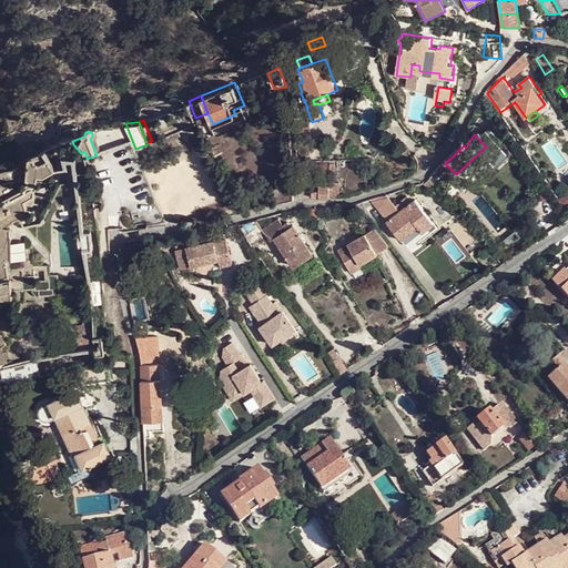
[(57,171),(46,151),(29,159),(28,183),(30,183),(30,185),(22,189),(24,194),(7,202),(2,200),(0,201),(0,272),(2,273),(0,280),(0,306),(16,297),(14,291),(34,290),(34,292),(38,295),(41,295),(40,290),(53,290),(53,294),(60,293),(60,274),(56,275),(51,275),(51,280),(37,280),(36,266),(34,266),(34,263),(34,259),(23,260),(23,265),(14,266),(14,273),(11,273),(8,251),(12,230),(9,227),(16,222),(16,221),(30,217),(28,211),(29,210),(32,209),(33,206),(34,204),(34,200),(37,193),(39,189),(39,186),(40,185),(41,181),(46,181),(57,171)]
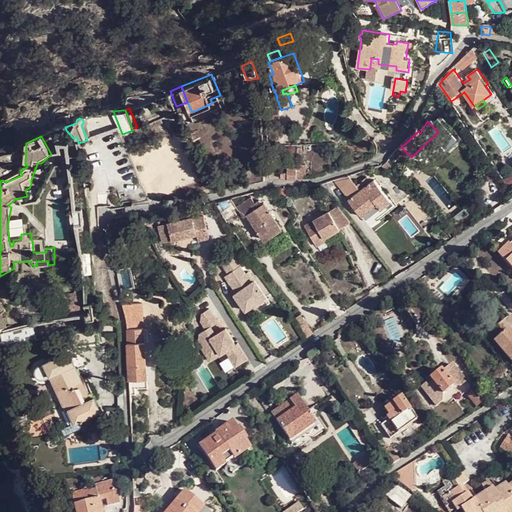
[(394,167),(389,161),(383,166),(388,172),(394,167)]
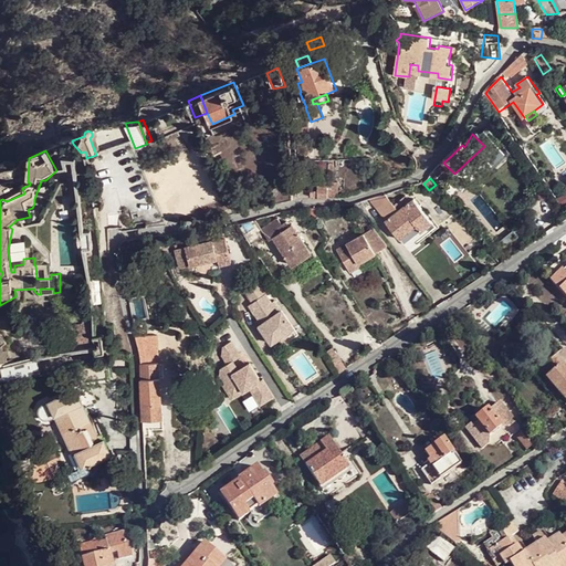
[(318,199),(328,198),(329,182),(318,182),(318,192),(311,192),(311,198),(314,198),(314,200),(318,199)]
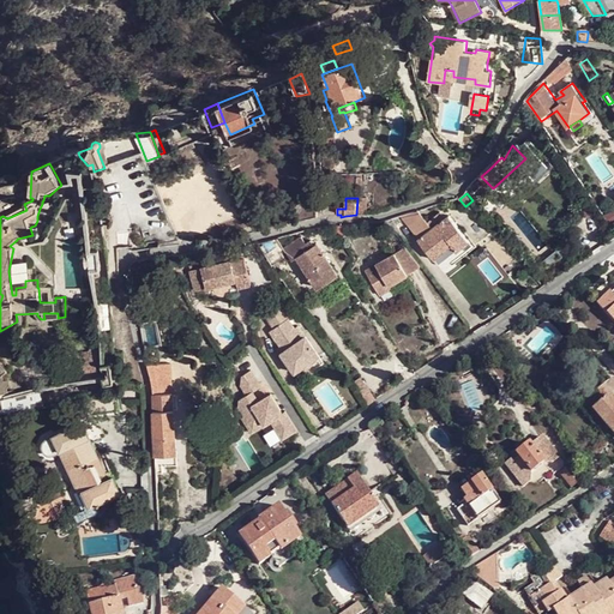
[(474,203),(479,209),(485,204),(480,198),(474,203)]
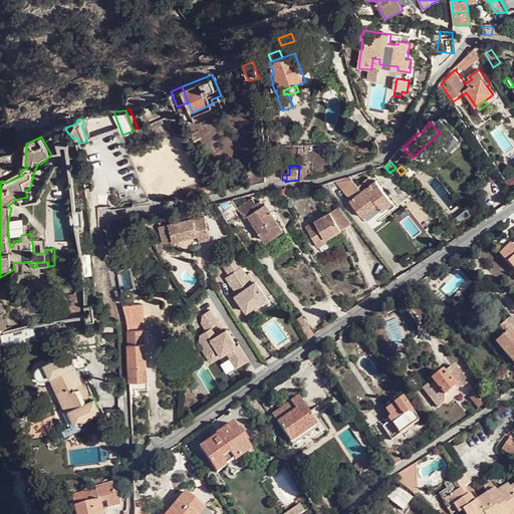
[(359,188),(363,193),(374,184),(370,179),(359,188)]
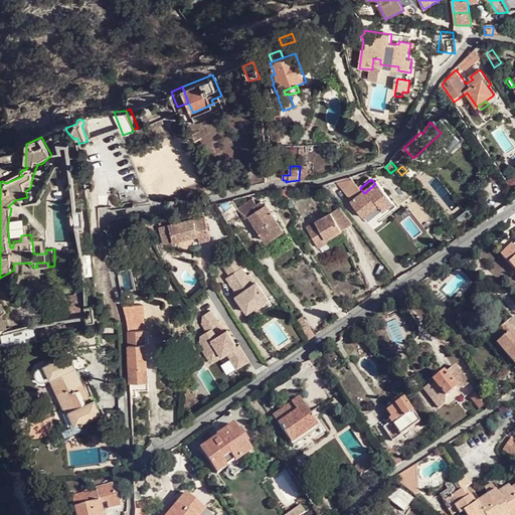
[(339,184),(353,202),(364,193),(360,188),(353,180),(339,184)]
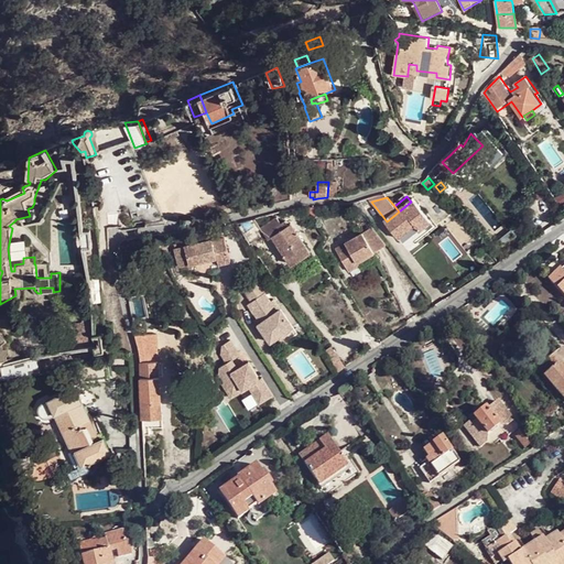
[(399,212),(387,221),(386,221),(399,239),(416,225),(420,230),(432,221),(425,214),(414,199),(411,202),(399,212)]
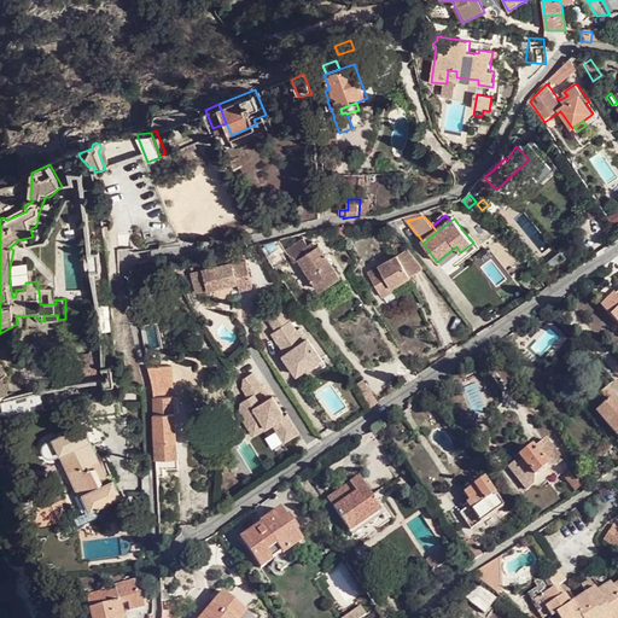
[(342,278),(320,245),(313,250),(304,238),(286,250),(295,262),(299,260),(321,291),(342,278)]
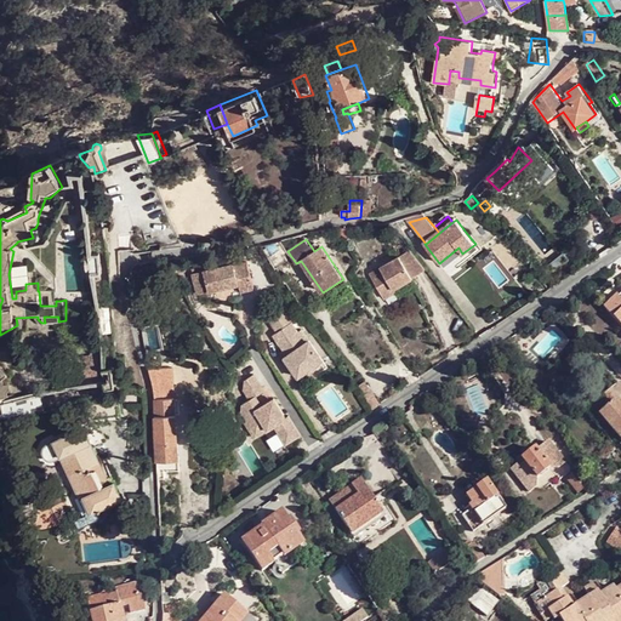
[(289,262),(277,243),(265,245),(261,246),(277,269),(289,262)]
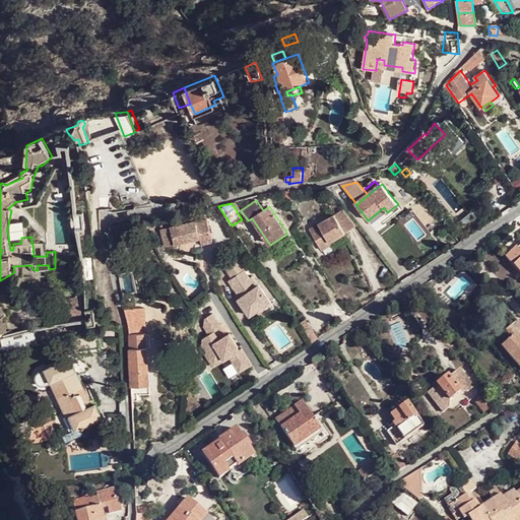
[(402,209),(398,204),(387,212),(372,224),(376,231),(402,209)]
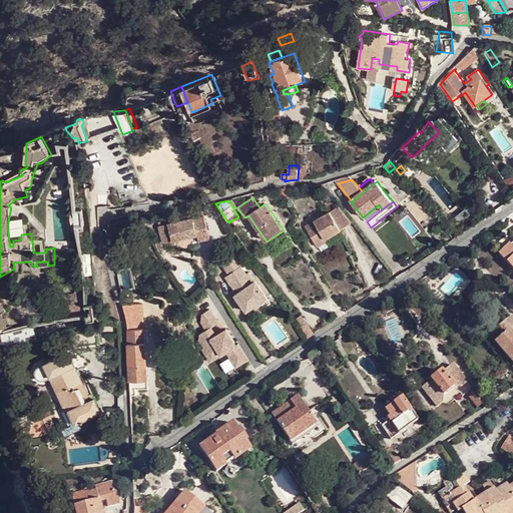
[(340,206),(307,231),(322,250),(331,243),(329,241),(353,222),(340,206)]
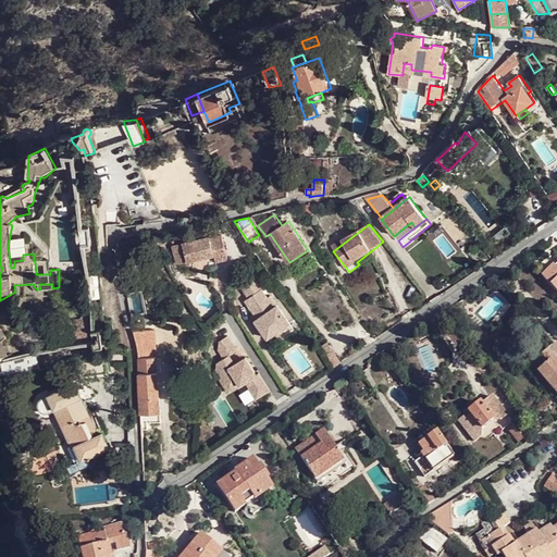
[(429,235),(446,258),(459,248),(442,225),(429,235)]
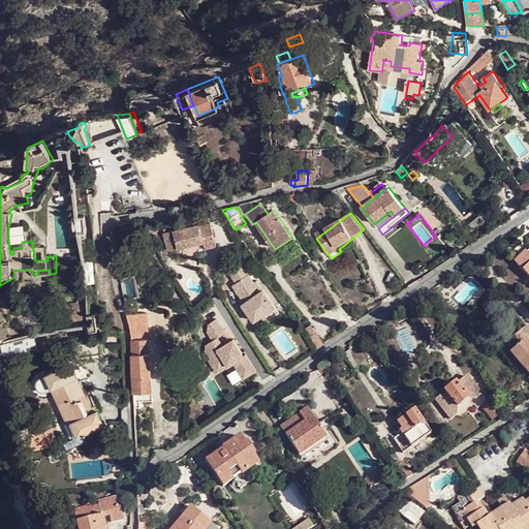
[(84,219),(78,219),(78,223),(75,223),(75,229),(79,229),(79,232),(85,231),(84,219)]
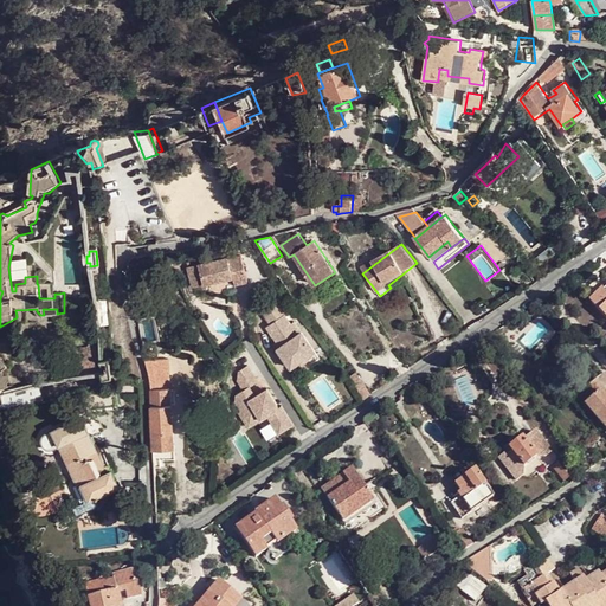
[(227,257),(187,268),(193,288),(245,274),(240,256),(229,259),(227,257)]
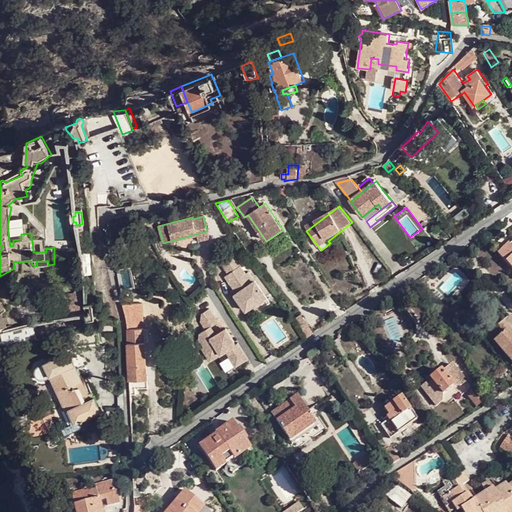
[(49,236),(50,248),(54,247),(53,232),(31,233),(31,237),(49,236)]
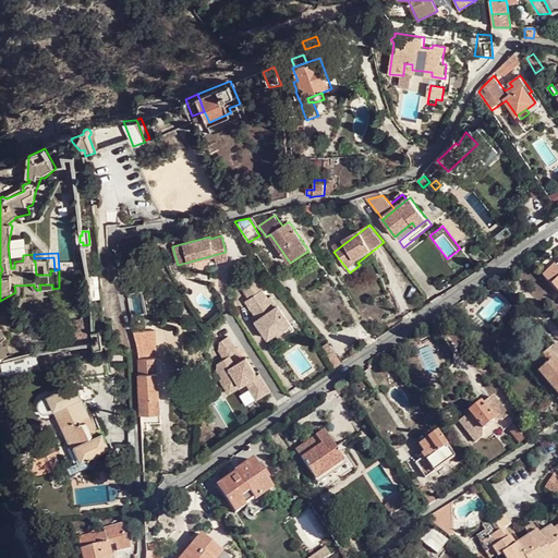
[(554,267),(542,277),(557,294),(557,265),(555,268),(554,267)]
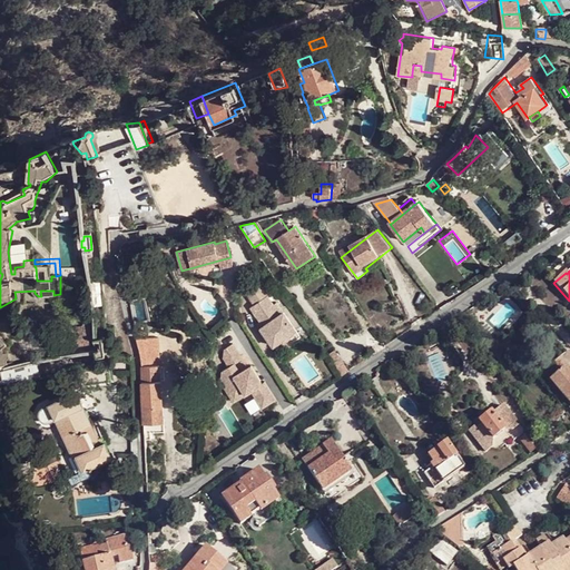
[(262,285),(248,295),(255,305),(252,307),(262,322),(264,321),(266,324),(264,326),(262,328),(274,346),(297,331),(278,303),(275,305),(271,297),(262,285)]
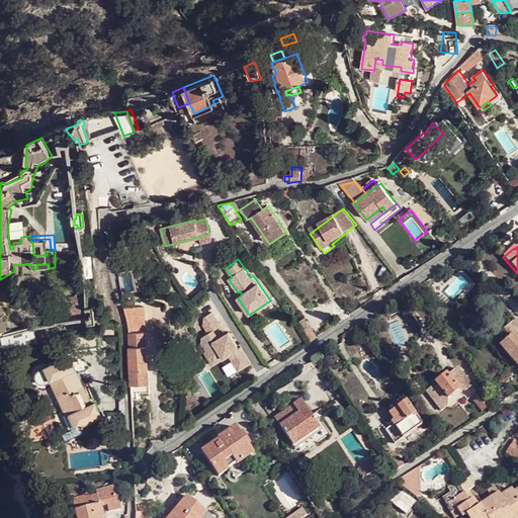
[(85,303),(84,294),(66,299),(68,315),(82,312),(81,304),(85,303)]
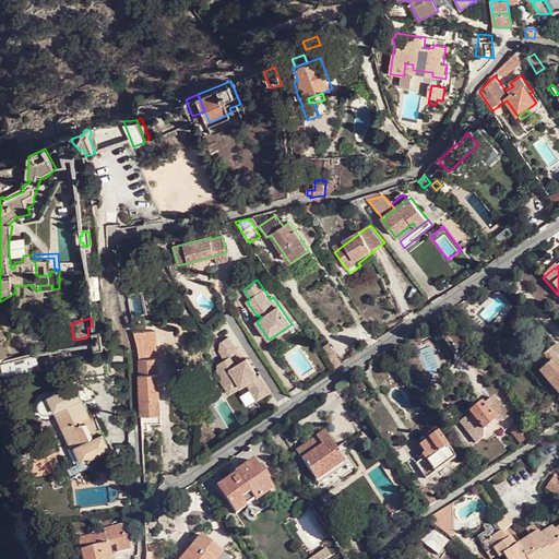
[(32,375),(50,370),(47,357),(8,364),(7,353),(9,353),(8,349),(11,349),(12,347),(12,346),(12,344),(11,343),(10,342),(9,341),(8,336),(11,334),(0,320),(0,377),(8,376),(32,375)]
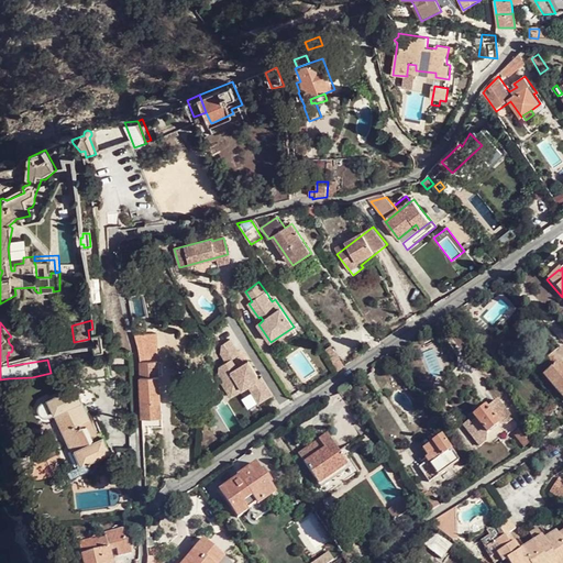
[(140,354),(143,417),(163,415),(157,333),(135,335),(140,354)]
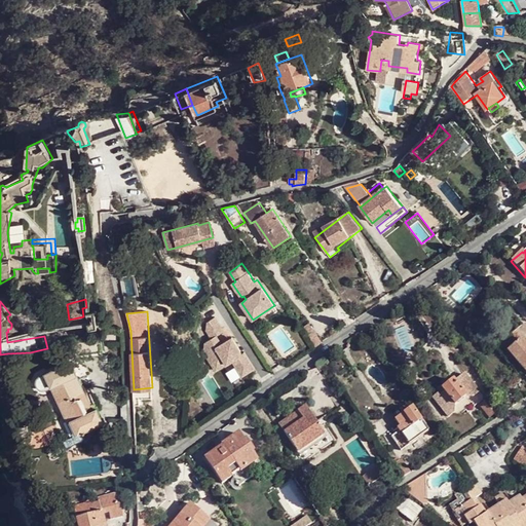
[(214,318),(207,324),(205,332),(212,339),(205,344),(205,353),(216,367),(226,359),(230,364),(235,360),(247,374),(258,366),(247,350),(245,352),(233,337),(221,346),(216,338),(224,332),(214,318)]
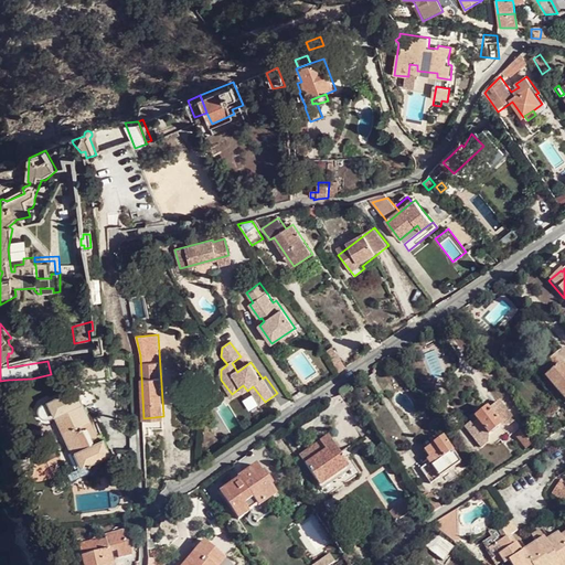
[(564,370),(561,365),(545,377),(564,401),(564,370)]
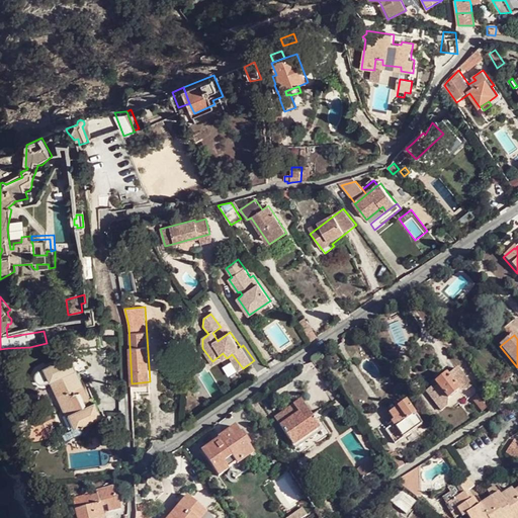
[(190,363),(192,353),(184,352),(183,362),(190,363)]
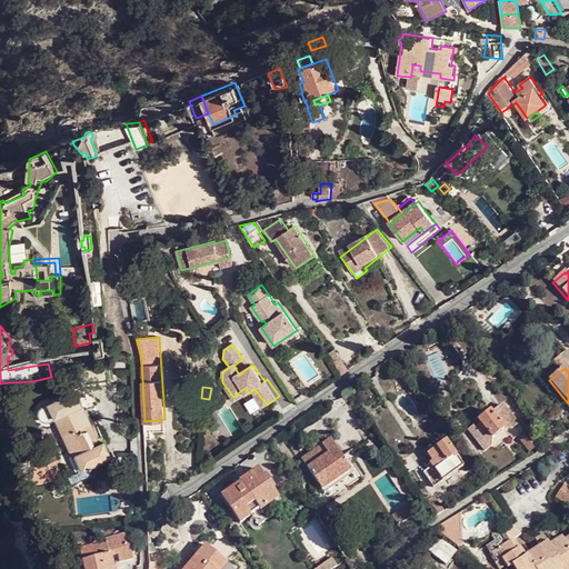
[(233,397),(237,402),(249,393),(245,388),(233,397)]
